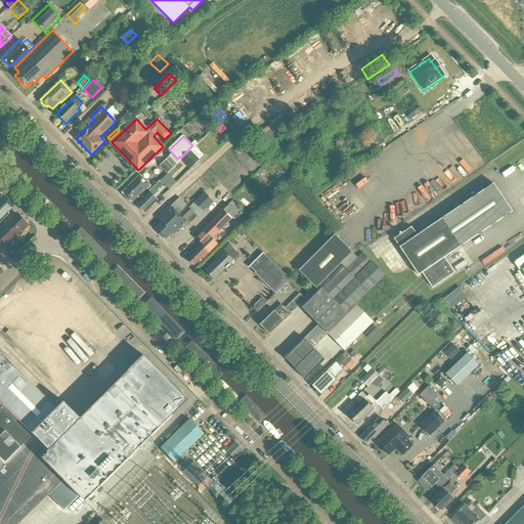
[(242,155),(245,146),(238,144),(235,153),(242,155)]
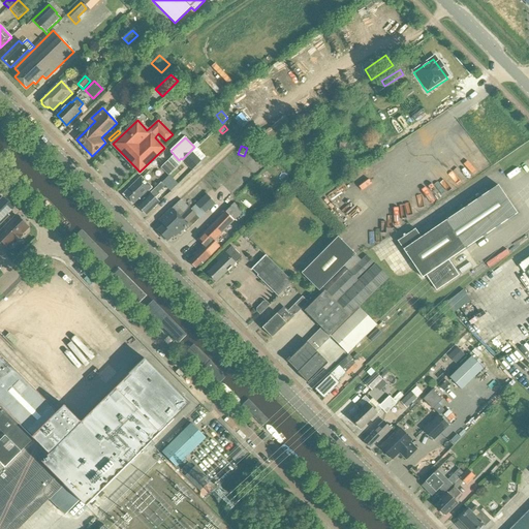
[(183,160),(184,161),(192,169),(200,161),(191,152),(183,160)]
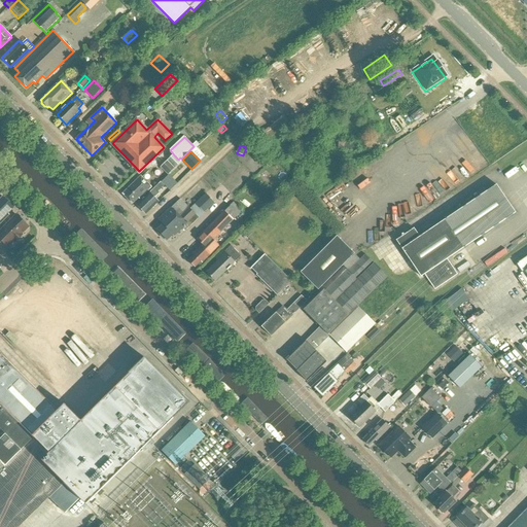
[(168,175),(181,163),(173,154),(161,167),(168,175)]
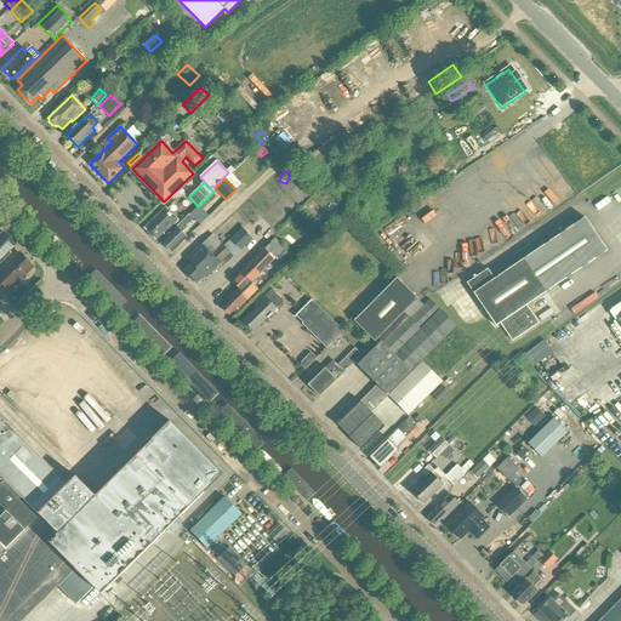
[(165,234),(178,221),(166,208),(144,228),(155,240),(164,233),(165,234)]
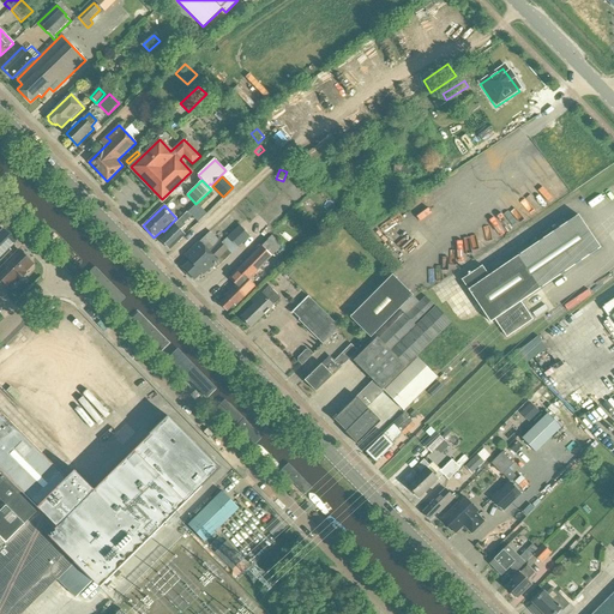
[(184,223),(191,216),(187,212),(160,239),(170,250),(180,240),(182,240),(182,238),(185,235),(180,230),(186,224),(184,223)]
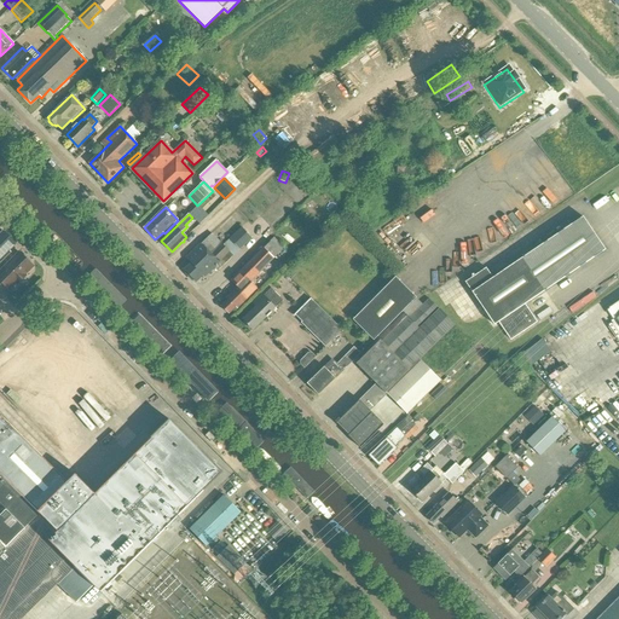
[(498,323),(525,305),(606,250),(583,218),(493,278),(486,268),(466,283),(468,287),(487,316),(495,325),(498,323)]
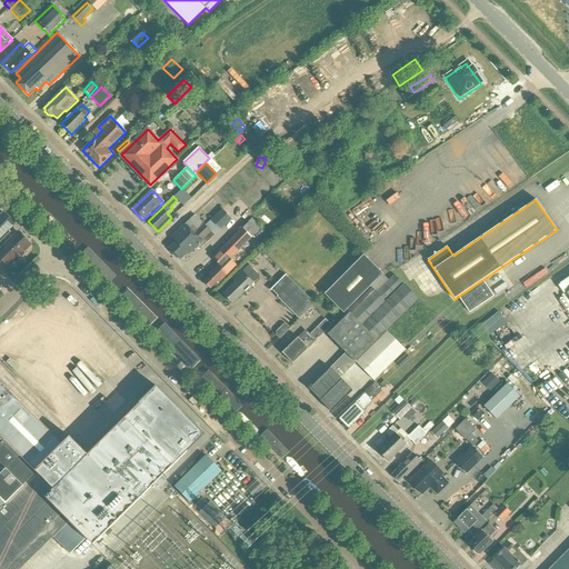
[(210,220),(220,230),(231,219),(222,209),(210,220)]
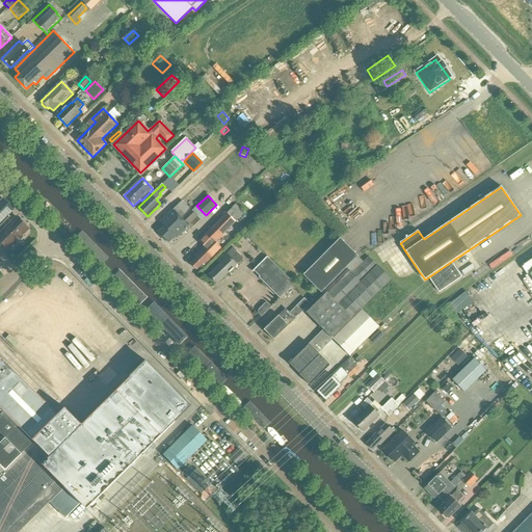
[(0,225),(9,217),(7,216),(14,210),(3,200),(0,202),(0,225)]
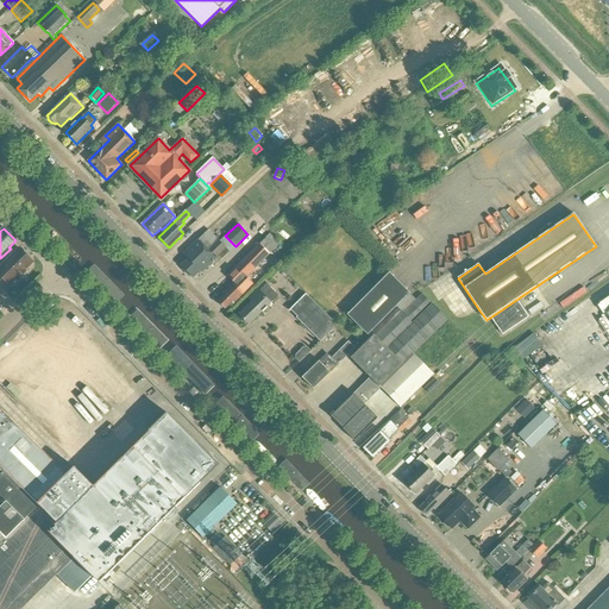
[(230,252),(208,230),(198,239),(219,262),(230,252)]
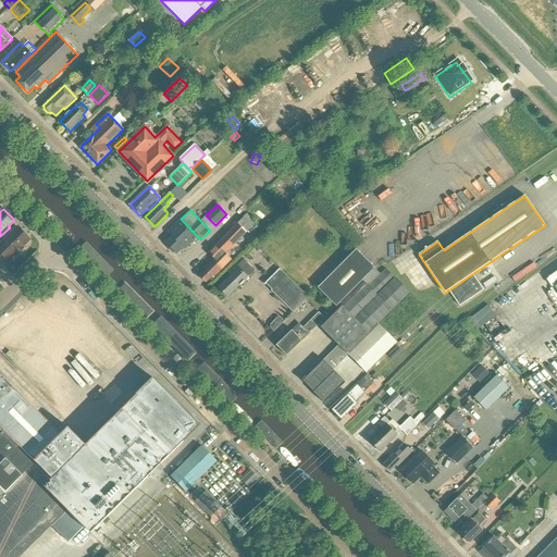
[(225,255),(256,224),(246,214),(208,252),(214,258),(212,260),(211,259),(205,265),(207,268),(199,275),(201,277),(200,280),(202,282),(205,281),(207,283),(212,276),(213,279),(222,270),(232,260),(225,255)]
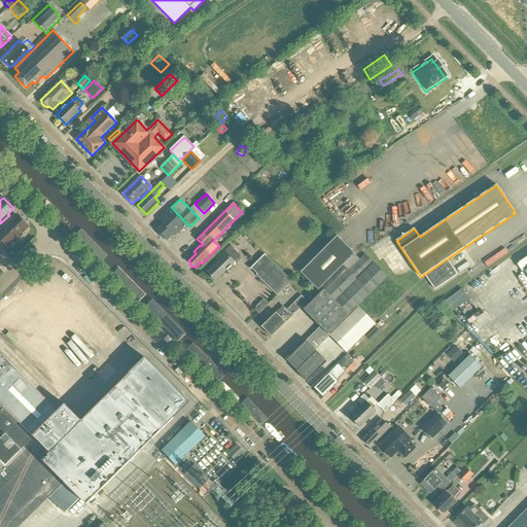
[(189,226),(171,207),(159,218),(163,223),(156,230),(167,240),(173,234),(174,236),(182,229),(185,231),(189,226)]
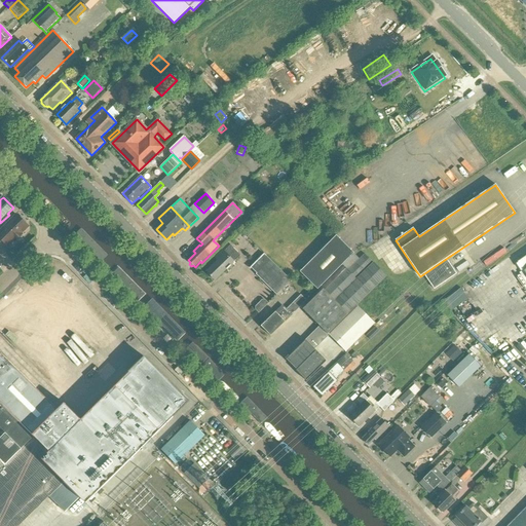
[(9,221),(0,230),(0,239),(7,247),(13,240),(14,242),(23,234),(20,232),(27,225),(19,216),(11,223),(9,221)]
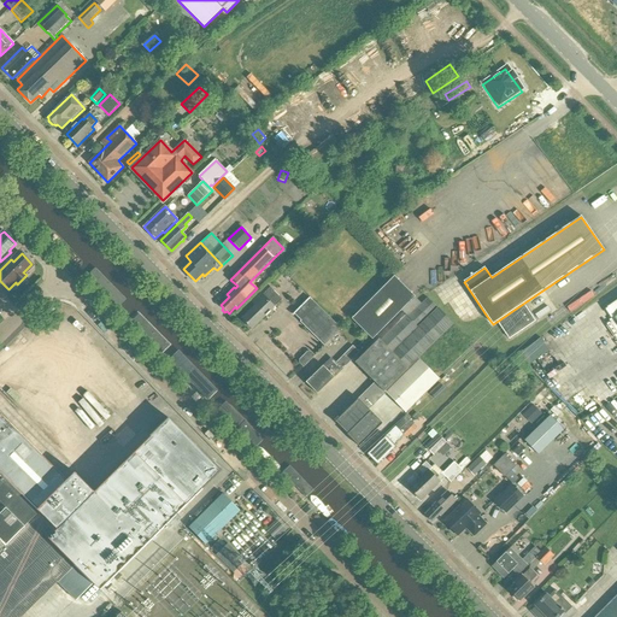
[(372,340),(416,297),(394,276),(352,319),(372,340)]
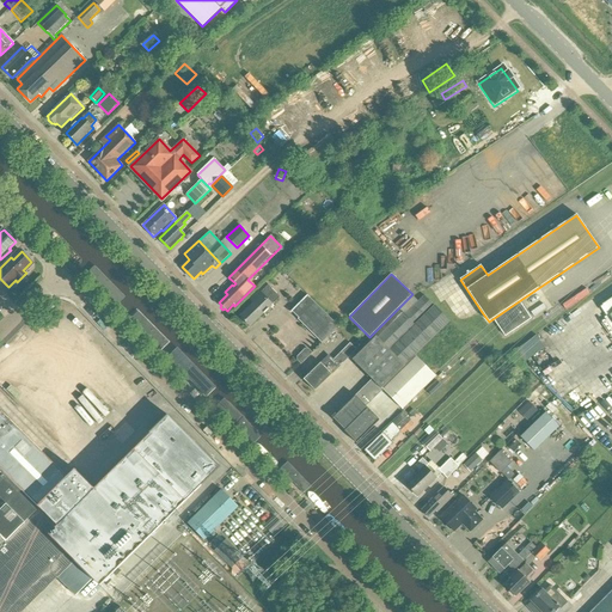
[(250,326),(280,298),(267,283),(250,300),(254,304),(240,317),(250,326)]
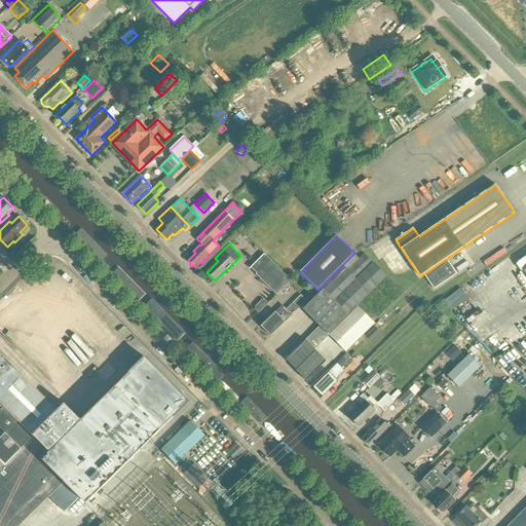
[(389,275),(414,268),(398,243),(365,254),(348,271),(346,269),(325,291),(324,290),(303,309),(320,327),(306,339),(315,349),(330,335),(329,333),(358,305),(386,276),(389,275)]
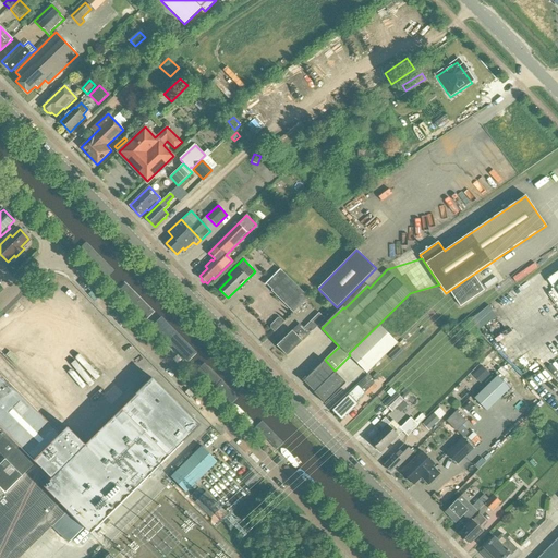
[(310,298),(280,269),(265,284),(294,313),(310,298)]
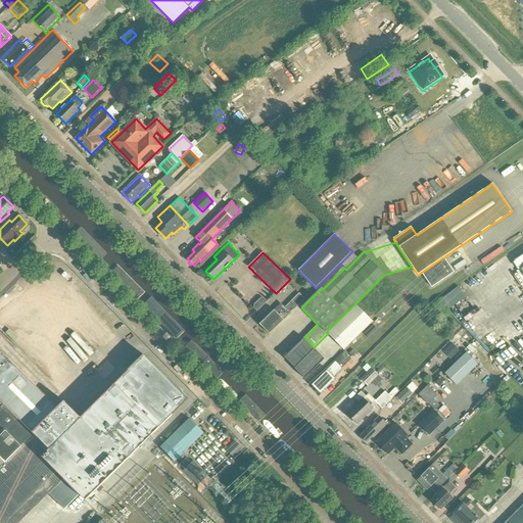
[(443,257),(421,273),(431,288),(454,273),(443,257)]
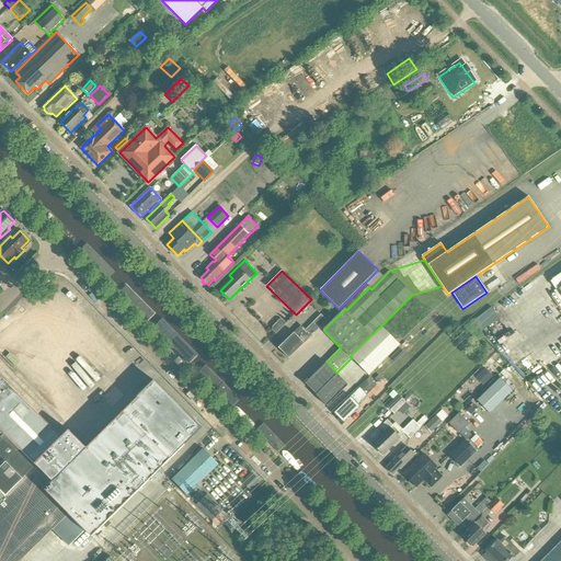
[(490,309),(469,321),(476,332),(496,320),(490,309)]
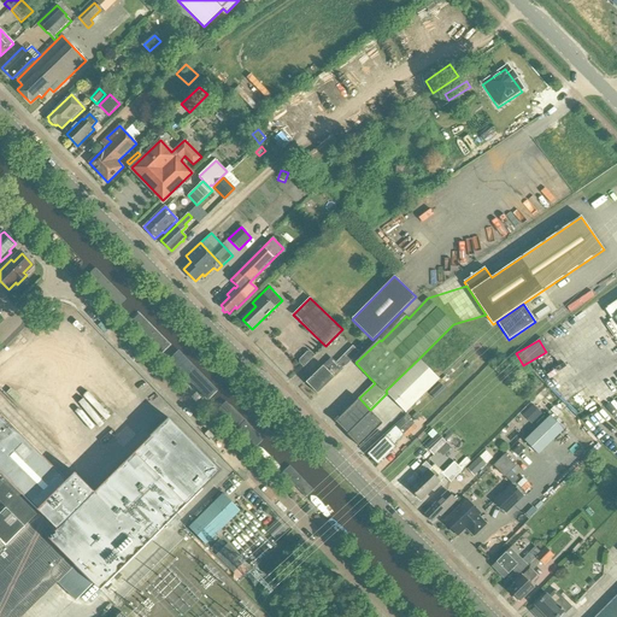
[(331,358),(306,382),(318,394),(360,353),(353,346),(336,363),(331,358)]
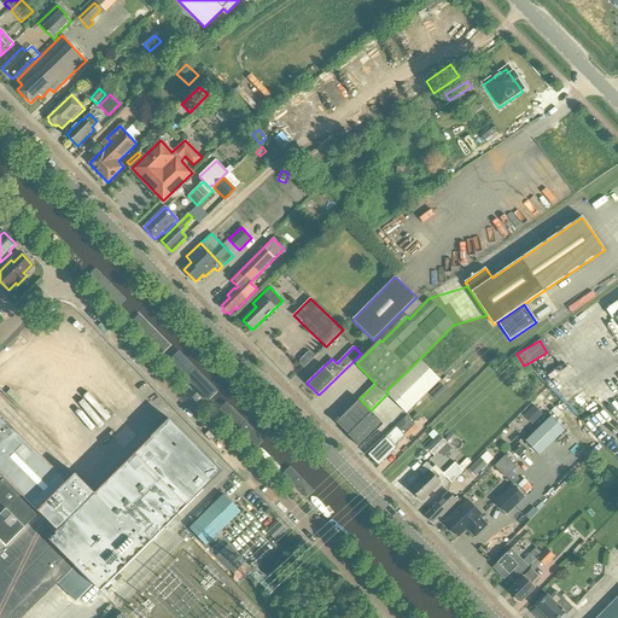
[(304,368),(315,356),(312,353),(308,353),(301,361),(301,365),(304,368)]
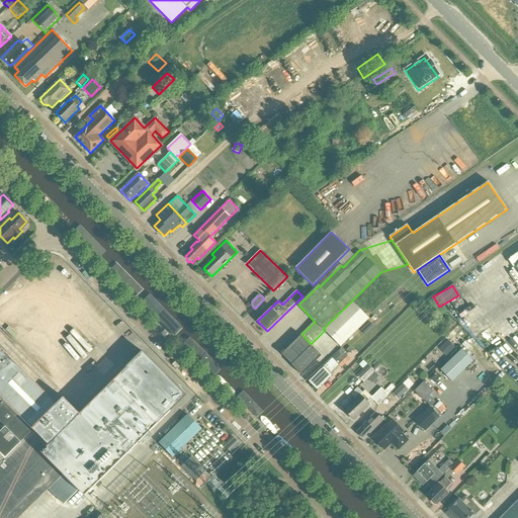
[(324,328),(325,330),(341,346),(369,319),(352,300),(324,328)]
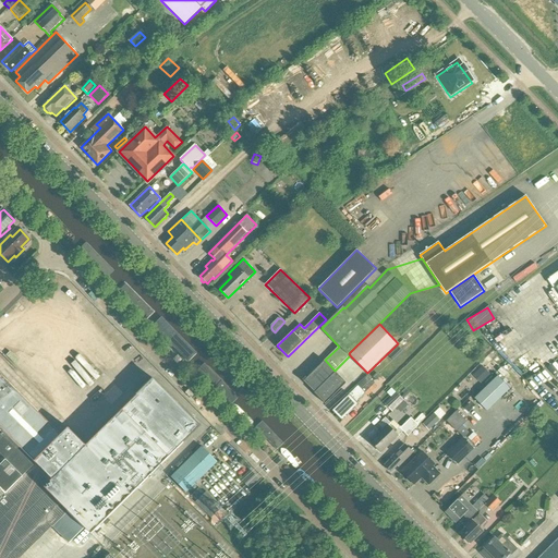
[(347,384),(335,371),(325,360),(303,381),(325,404),(347,384)]
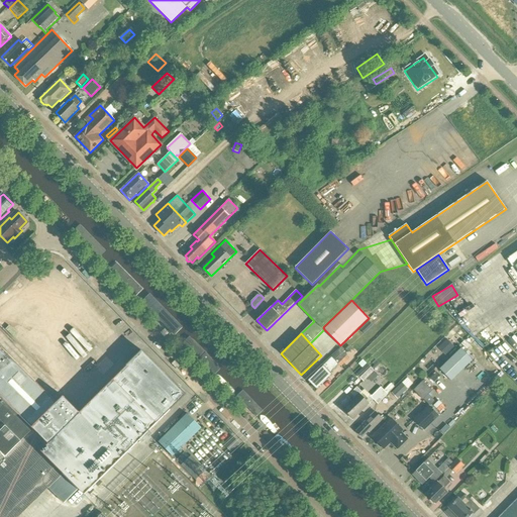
[(217,370),(186,338),(181,343),(212,375),(217,370)]
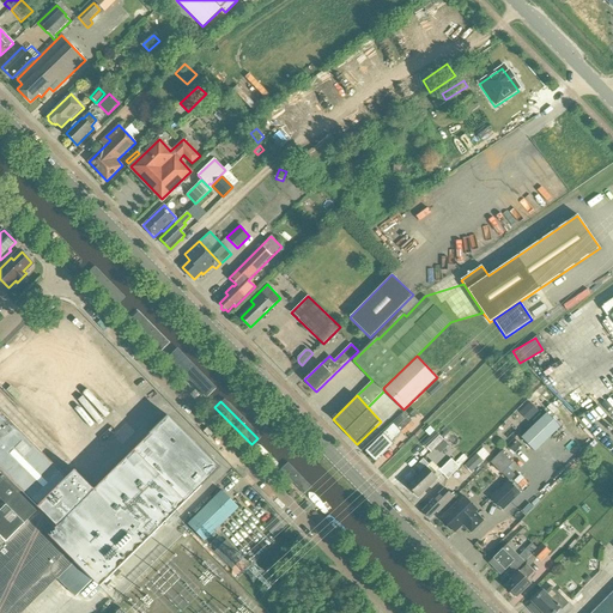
[(529,402),(522,410),(530,418),(538,412),(529,402)]
